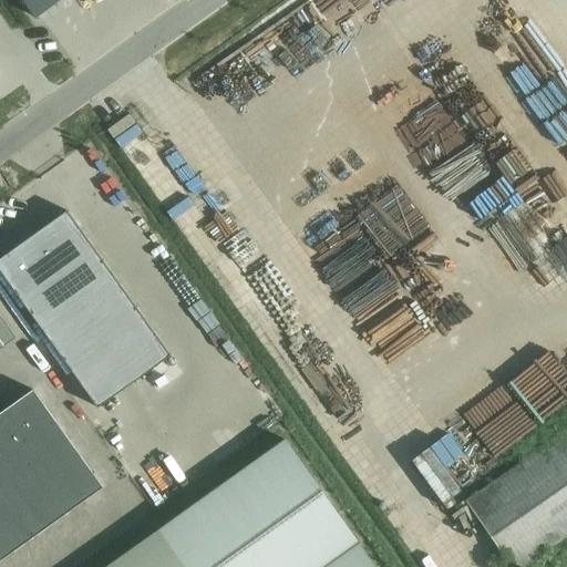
[(60,0),(22,0),(35,18),(60,0)]
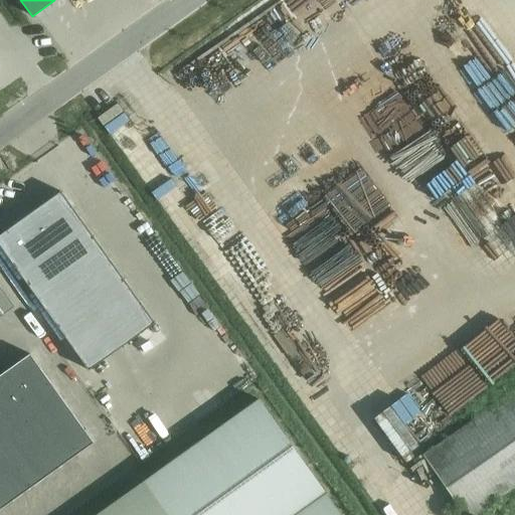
[(60,192),(0,234),(0,245),(89,370),(132,339),(154,323),(60,192)]
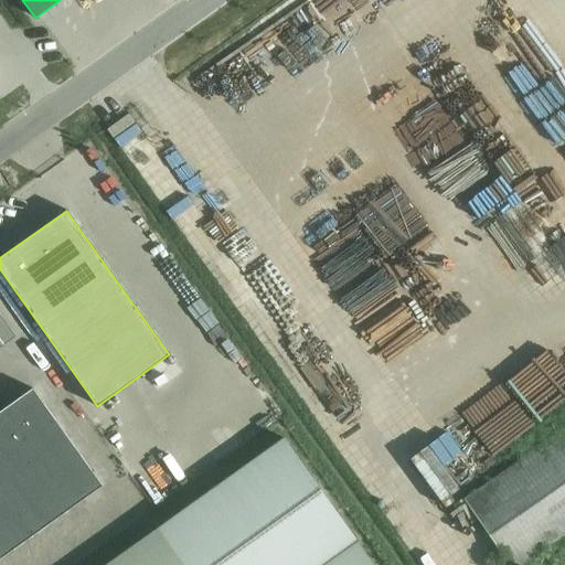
[(0,340),(3,345),(16,337),(0,315),(0,340)]
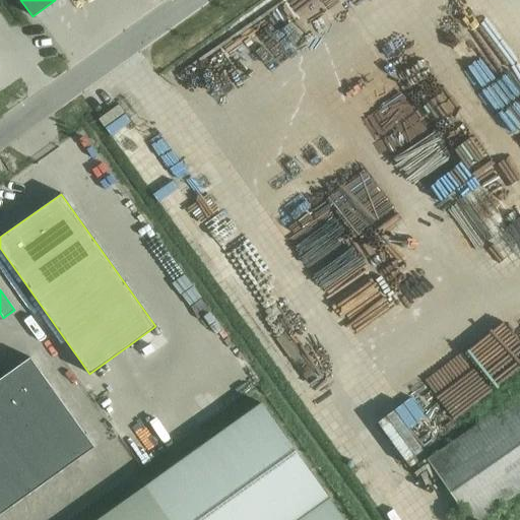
[(0,514),(94,447),(30,358),(0,379),(0,514)]
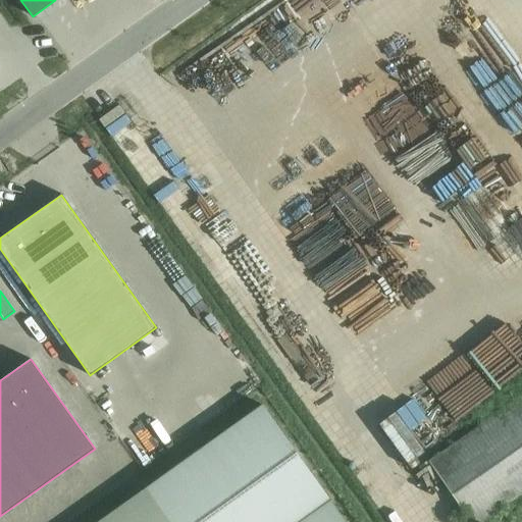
[(521,387),(448,439),(454,448),(430,464),(462,510),(450,519),(451,521),(475,521),(521,489),(521,387)]
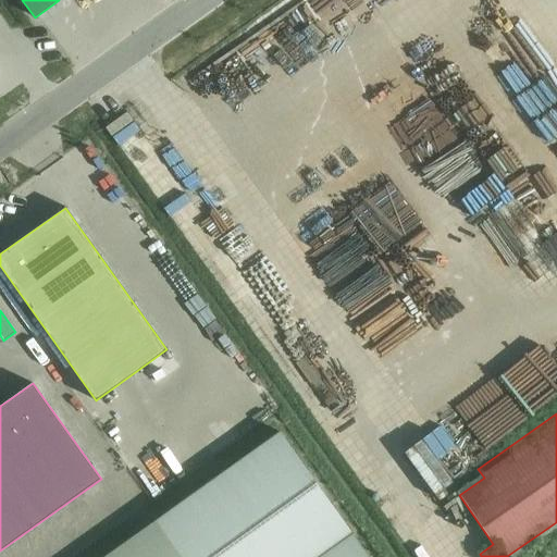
[(317,556),(351,532),(279,431),(155,520),(102,556),(317,556)]
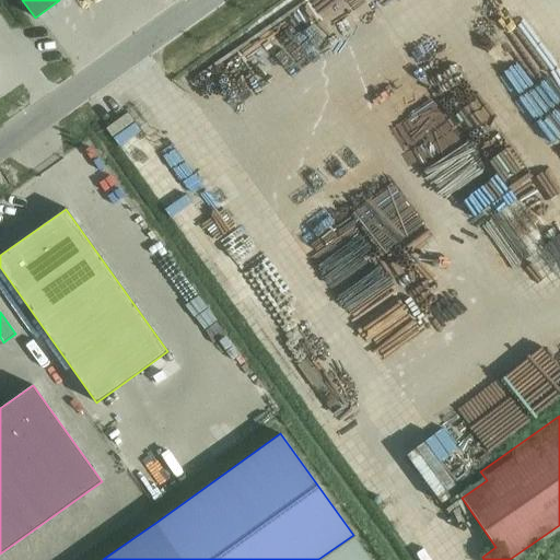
[(371,559),(353,535),(318,559),(371,559)]
